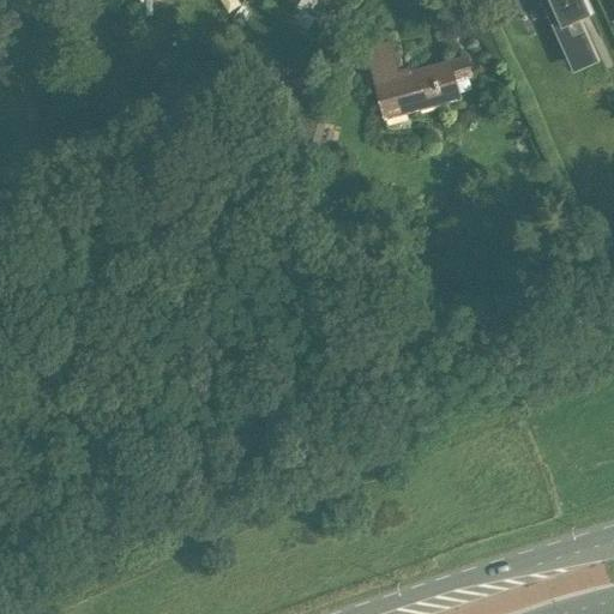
[(223,0),(232,11),(245,0),(223,0)]
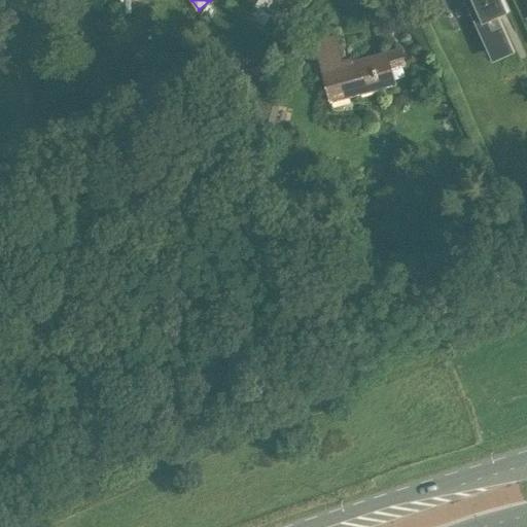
[(250,0),(256,4),(258,0),(259,0),(276,10),(282,0),(250,0)]
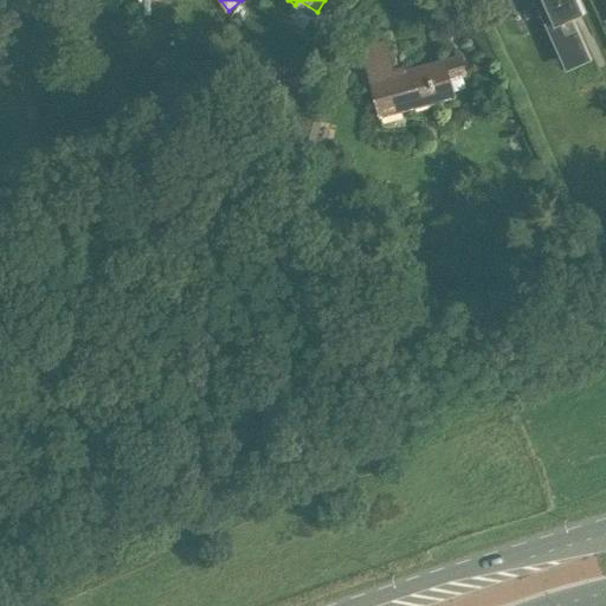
[(578,0),(542,0),(554,26),(584,13),(578,0)]
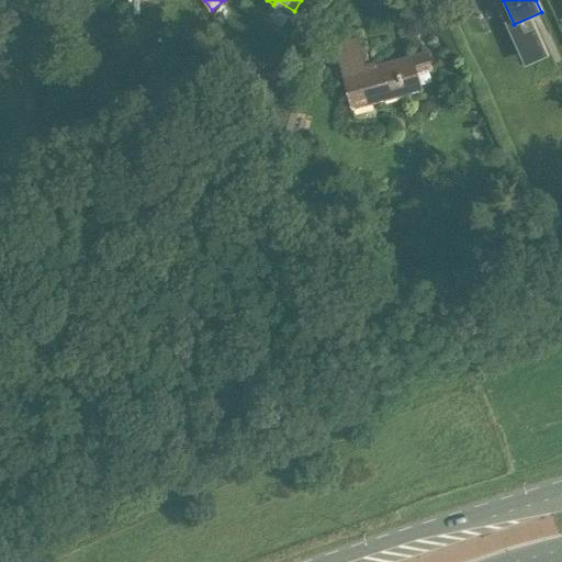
[(336,43),(352,107),(422,89),(413,56),(364,69),(357,37),(336,43)]
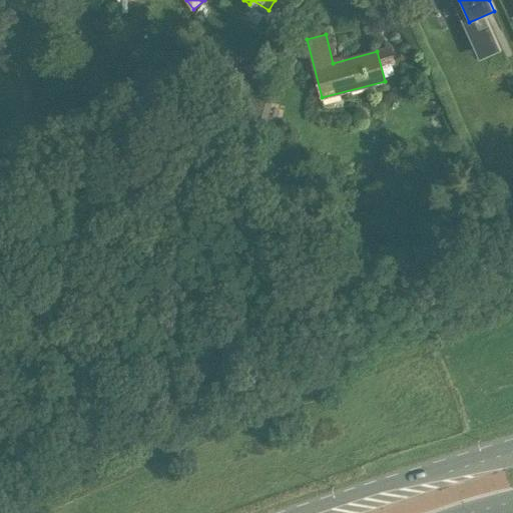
[(494,36),(474,37),(474,50),(495,49),(494,36)]
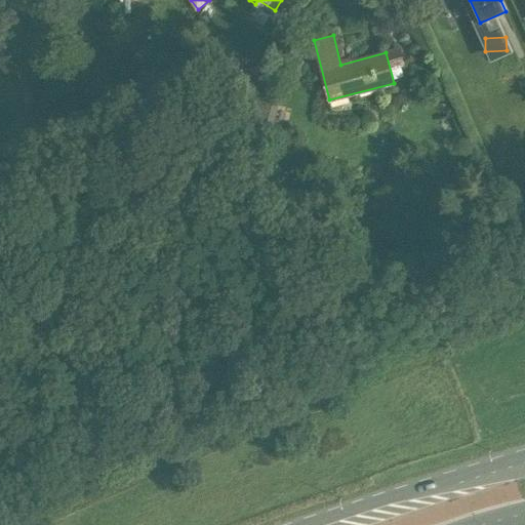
[(9,55),(0,39),(0,59),(7,56),(9,55)]
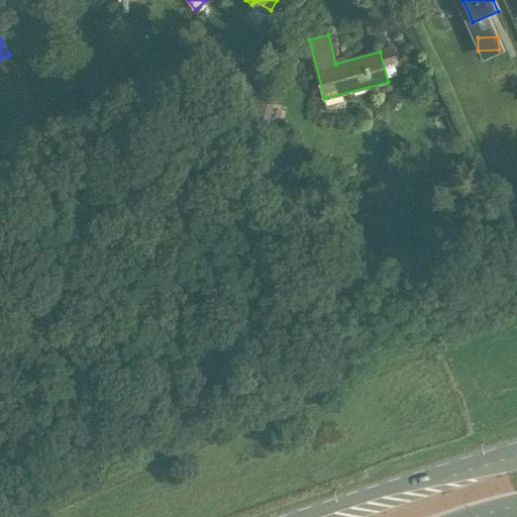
[(274,104),(255,99),(248,123),(267,128),(274,104)]
